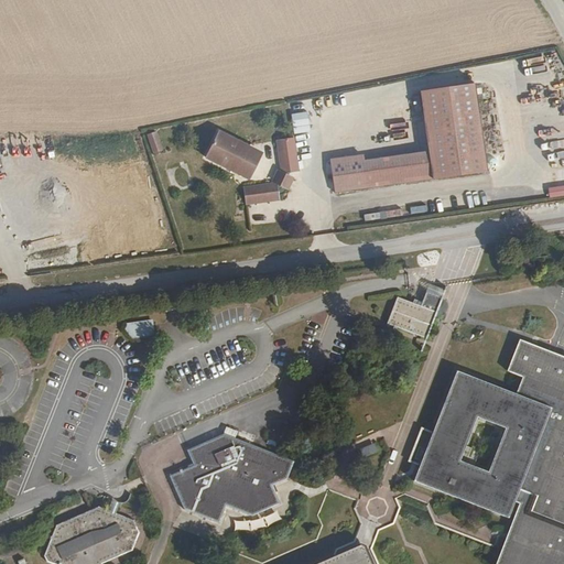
[(443,75),(426,77),(427,86),(455,84),(455,82),(444,83),(443,75)]
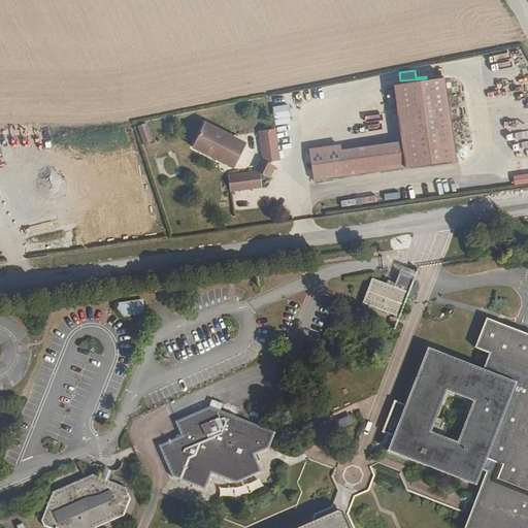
[(439,78),(389,87),(396,137),(305,150),(309,182),(452,162),(439,78)]
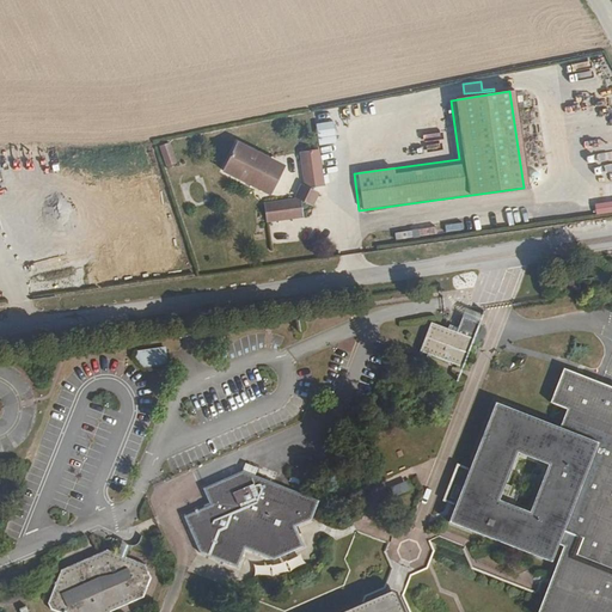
[(166,144),(157,147),(164,167),(173,165),(166,144)]
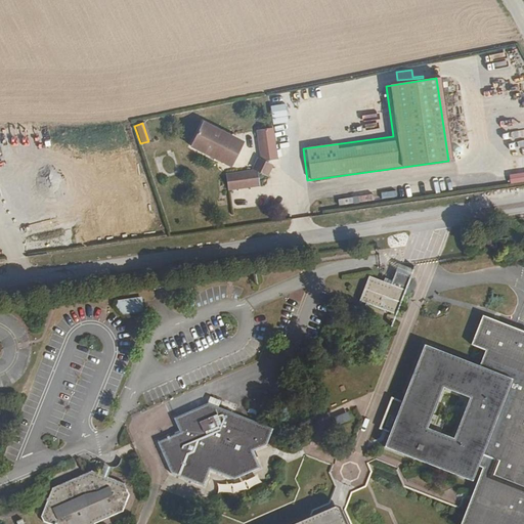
[(239,145),(201,127),(188,150),(227,170),(239,145)]
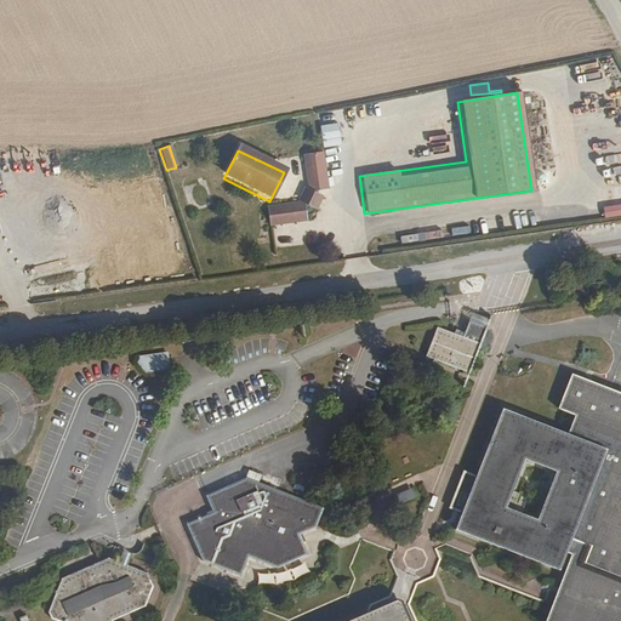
[(318,155),(302,157),(307,191),(302,189),(295,206),(296,208),(263,212),(266,228),(305,222),(302,210),(309,214),(318,198),(313,195),(323,193),(318,155)]
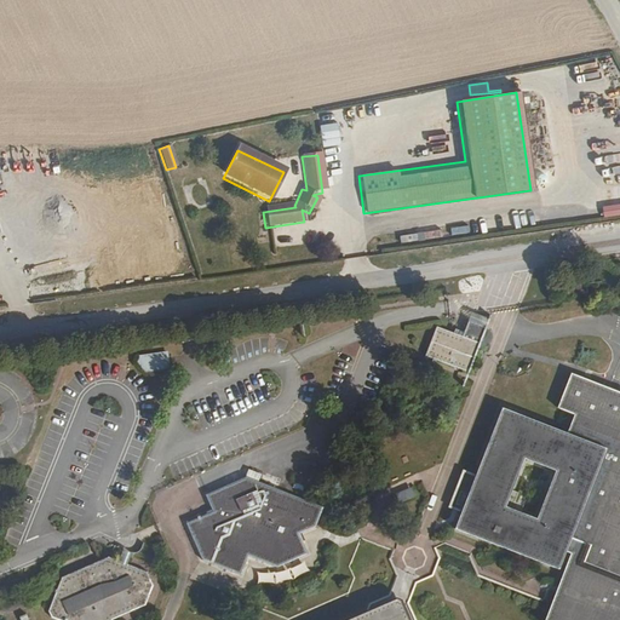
[(619,205),(600,208),(601,217),(619,214),(619,205)]
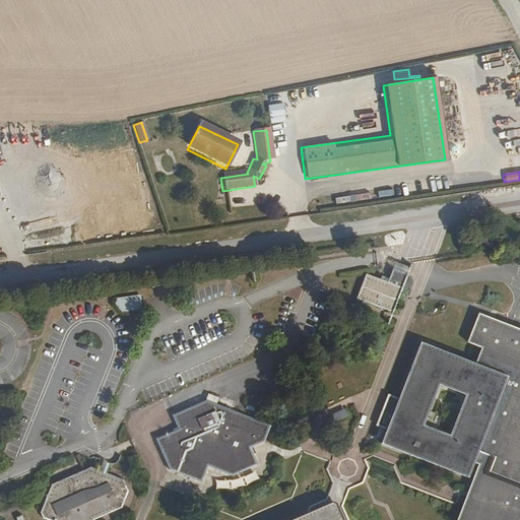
[(486,246),(485,239),(474,241),(474,248),(486,246)]
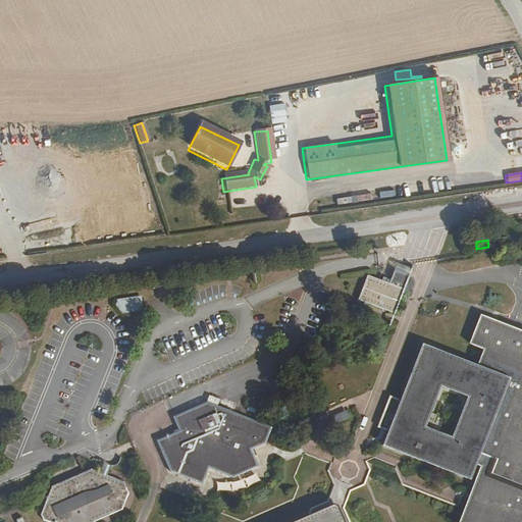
[(389,284),(367,276),(358,301),(394,315),(400,305),(411,294),(415,288),(414,283),(413,281),(410,278),(396,272),(389,284)]
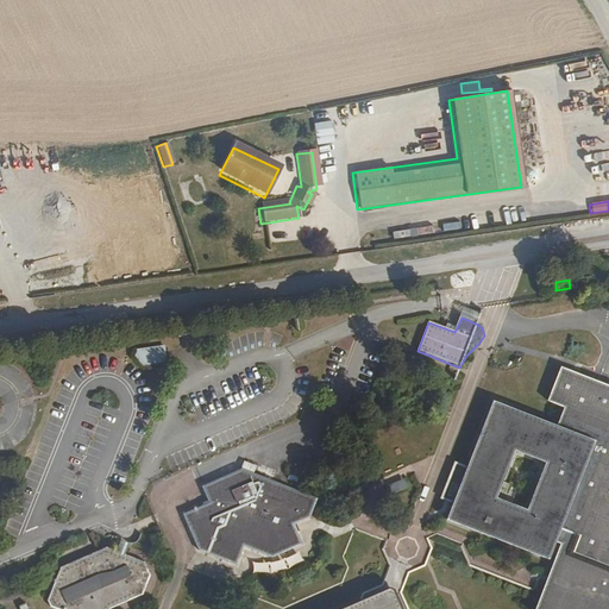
[(151,349),(130,352),(127,362),(133,370),(152,366),(157,356),(151,349)]
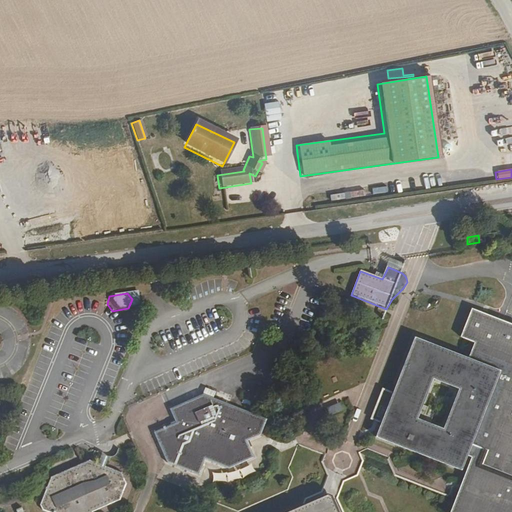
[(511,511),(511,326),(471,311),(460,339),(474,344),(467,359),(500,370),(467,455),(469,457),(448,511),(511,511)]
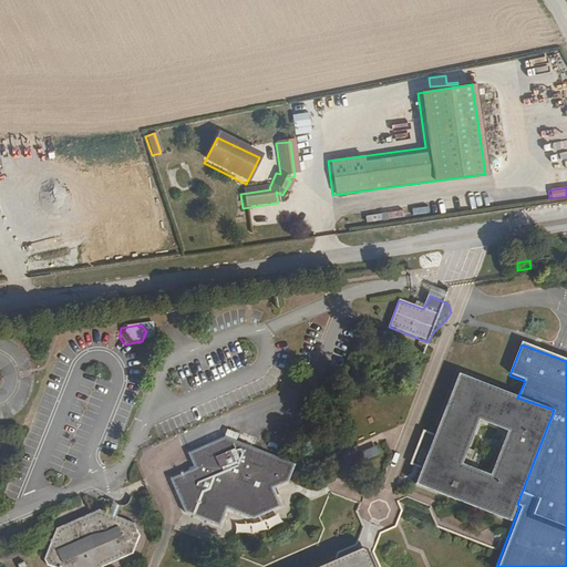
[(459,374),(416,484),(512,521),(517,504),(554,410),(517,398),(459,374)]
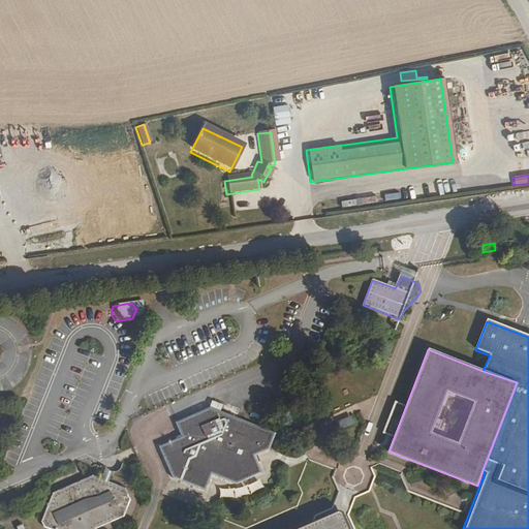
[(210,409),(176,425),(181,437),(160,447),(174,479),(205,491),(211,474),(236,484),(260,473),(253,456),(267,449),(274,434),(210,409)]
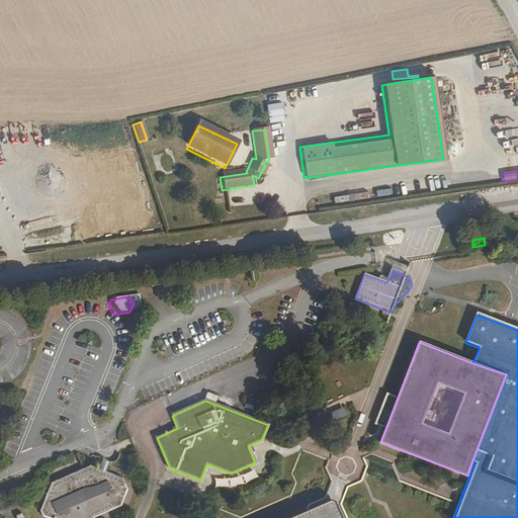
[(124,478),(89,461),(50,478),(38,504),(39,507),(41,512),(51,516),(52,517),(90,517),(92,515),(120,504),(128,488),(124,478)]
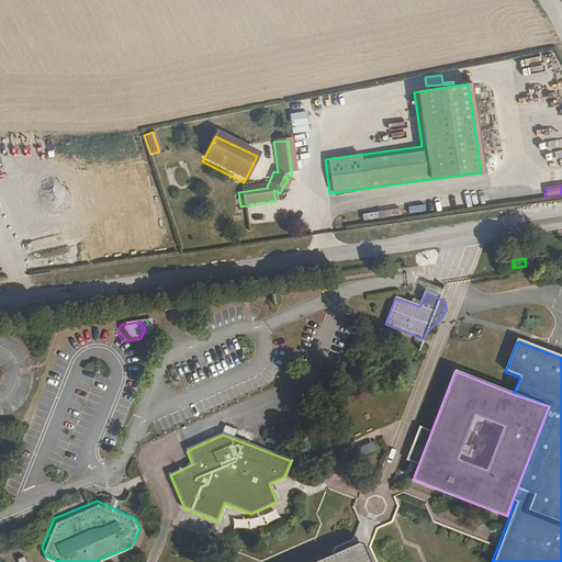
[(369,561),(361,542),(355,540),(302,561),(369,561)]
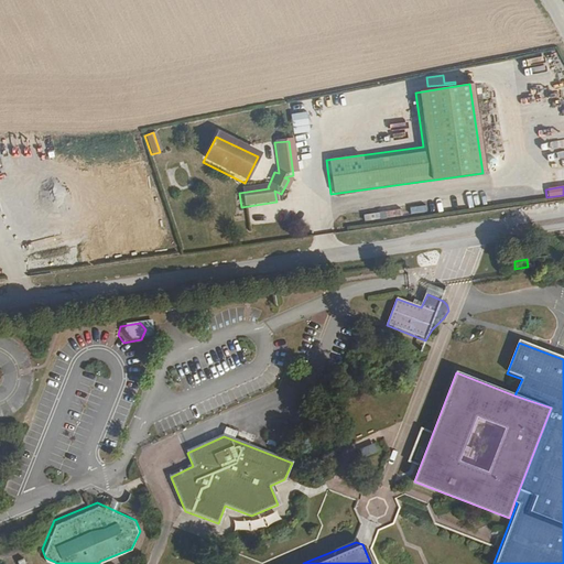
[(25,563),(22,553),(17,556),(19,563),(25,563)]
